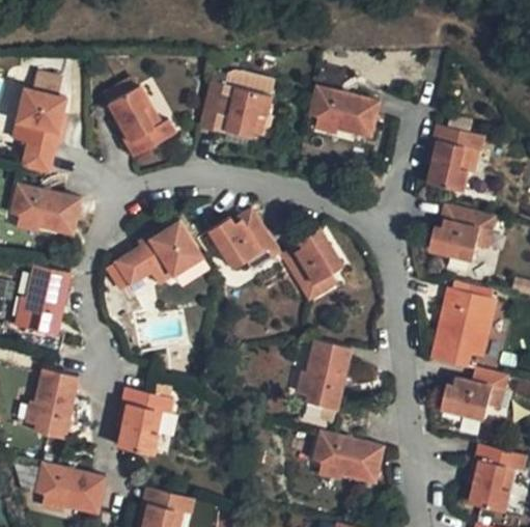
[(149,102),(137,84),(105,104),(126,140),(121,144),(132,158),(175,133),(166,118),(151,127),(140,108),(149,102)]
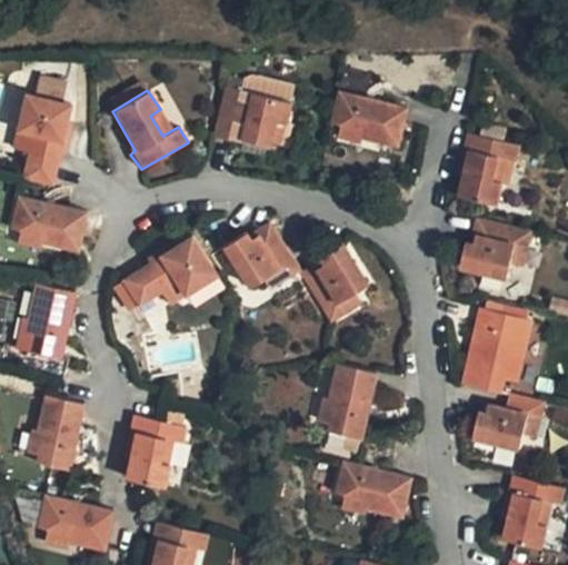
[(289,102),(225,90),(211,139),(228,142),(229,139),(268,148),(275,120),(282,122),(289,102)]
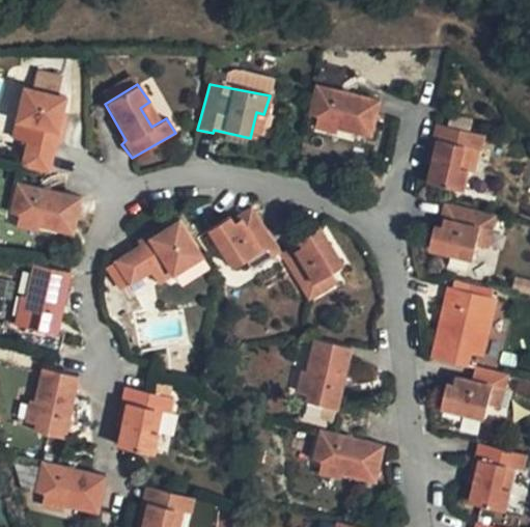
[(377,99),(317,86),(309,117),(335,122),(334,129),(368,136),(377,99)]
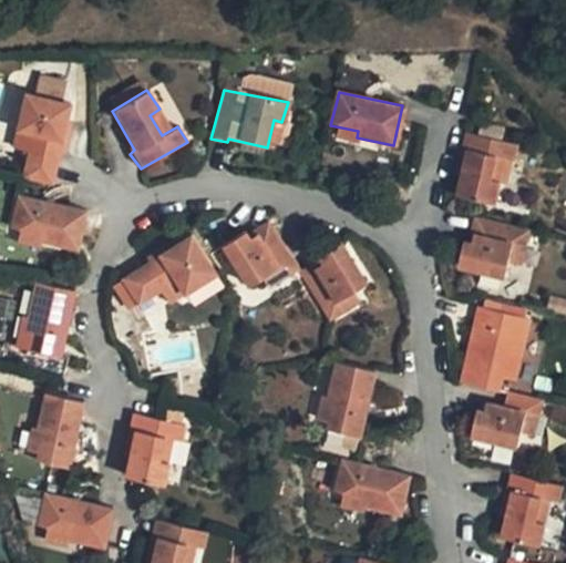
[(31,134),(20,180),(51,186),(69,104),(24,94),(18,131),(31,134)]
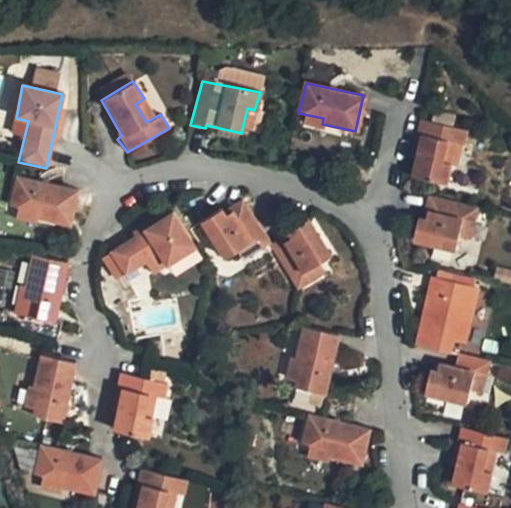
[(448,180),(453,159),(458,138),(464,139),(467,124),(422,113),(417,127),(422,129),(411,171),(436,177),(448,180)]
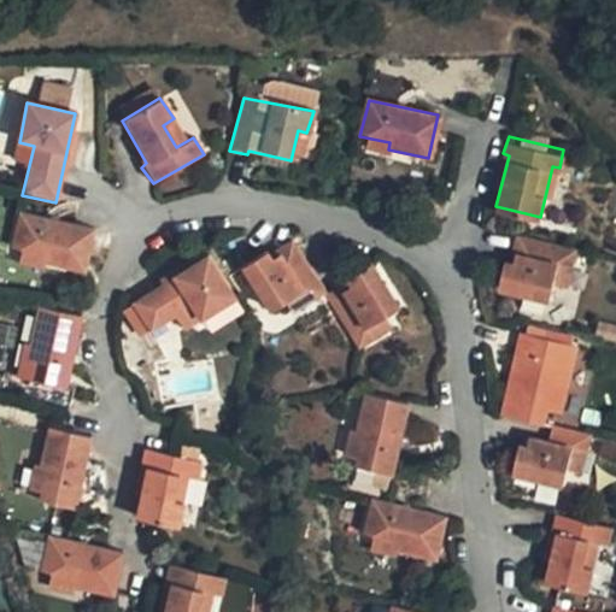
[(82,272),(91,230),(19,216),(11,249),(44,258),(42,264),(82,272)]
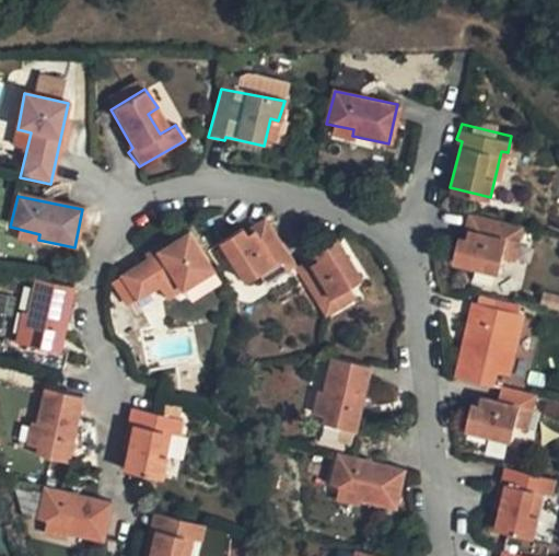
[(519,238),(521,223),(473,212),(468,233),(458,232),(455,257),(499,268),(505,234),(519,238)]
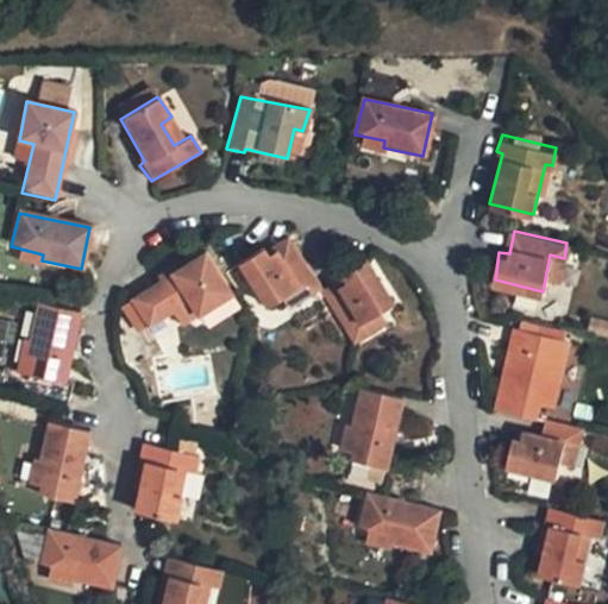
[(302,257),(292,241),(270,256),(264,249),(242,265),(269,308),(300,289),(307,300),(323,289),(325,288),(302,257)]
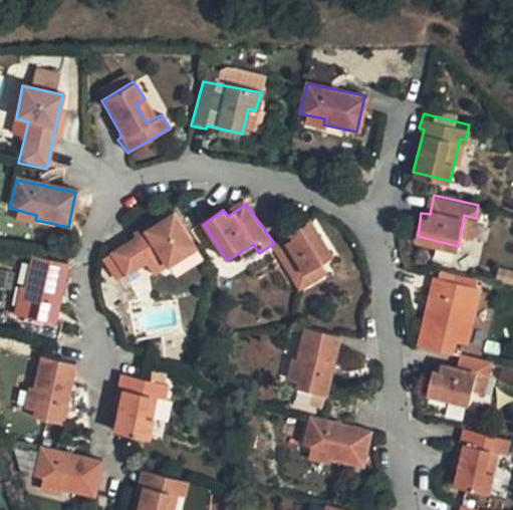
[(168,267),(198,249),(176,215),(112,256),(126,278),(162,256),(168,267)]
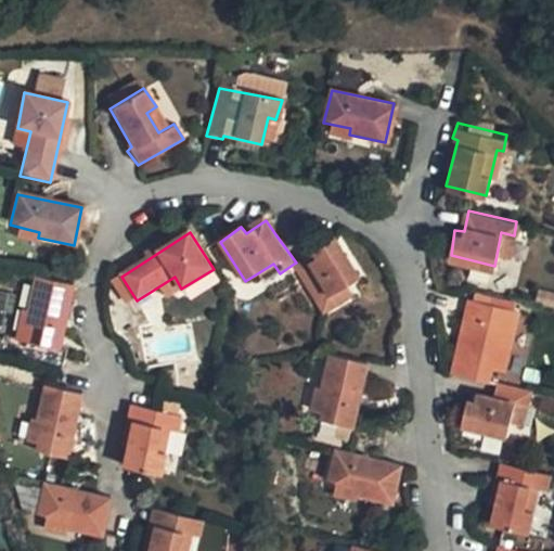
[(317,256),(296,268),(325,316),(340,306),(334,295),(360,278),(336,238),(314,251),(317,256)]
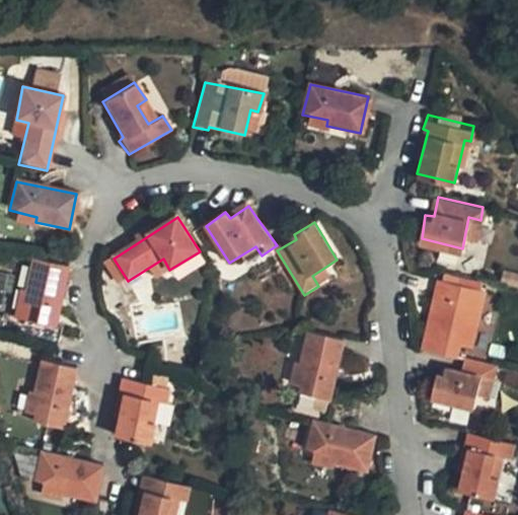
[(67,268),(32,260),(25,295),(30,297),(24,322),(54,328),(67,268)]
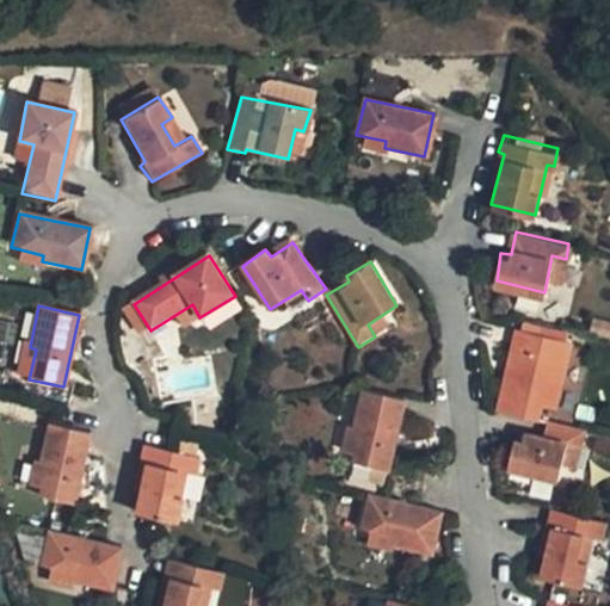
[(571,350),(519,338),(504,410),(537,419),(541,407),(556,413),(571,350)]
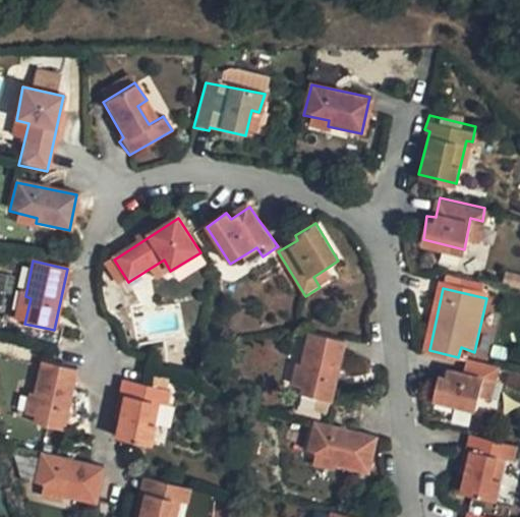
[(331,403),(347,340),(312,332),(303,365),(308,368),(302,396),(331,403)]
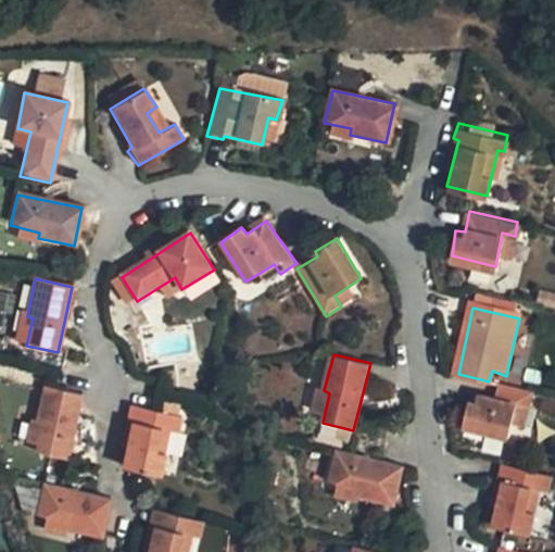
[(529,402),(532,390),(495,383),(495,393),(479,389),(477,399),(468,397),(462,423),(509,431),(517,400),(529,402)]
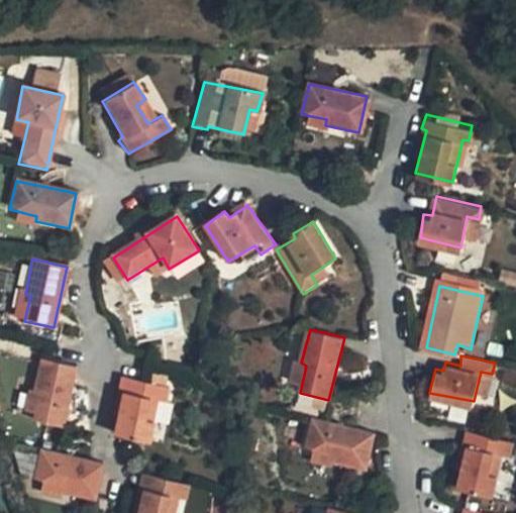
[(68,385),(72,371),(53,366),(37,362),(29,394),(36,397),(28,424),(56,430),(68,385)]
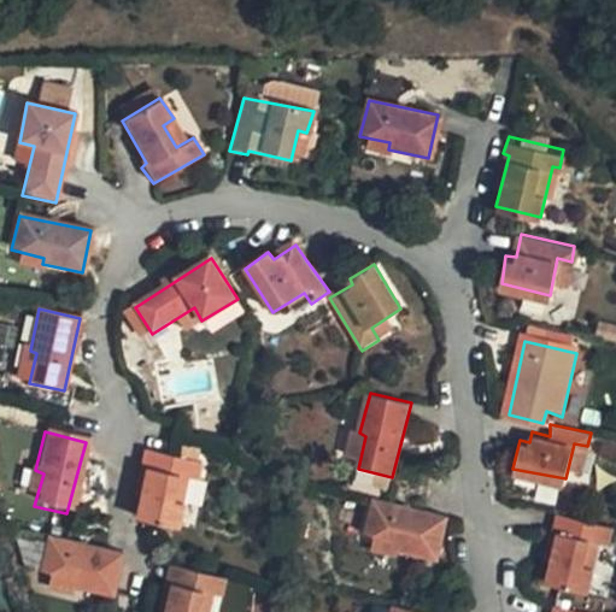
[(198,469),(166,462),(140,457),(136,472),(145,475),(138,507),(135,524),(174,534),(183,484),(194,487),(198,469)]
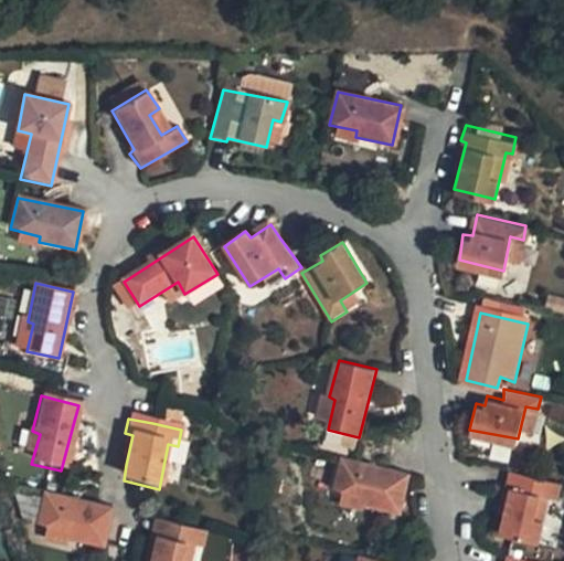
[(352,462),(343,461),(336,490),(366,498),(365,504),(401,512),(410,475),(352,462)]
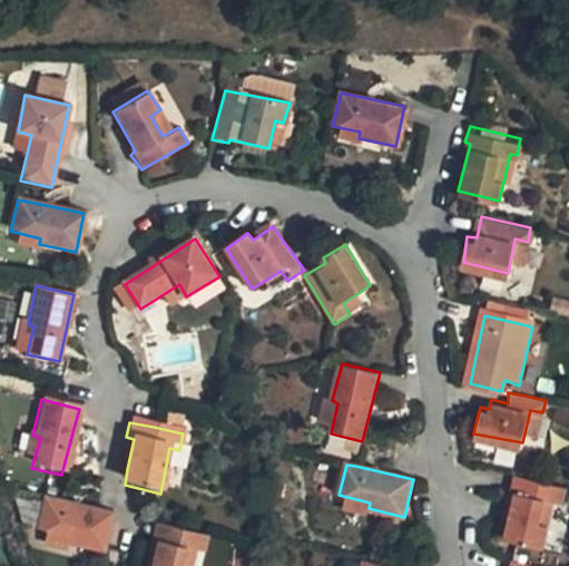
[(514,490),(512,499),(506,535),(543,543),(552,508),(555,497),(563,500),(566,485),(512,474),(509,487),(514,490)]
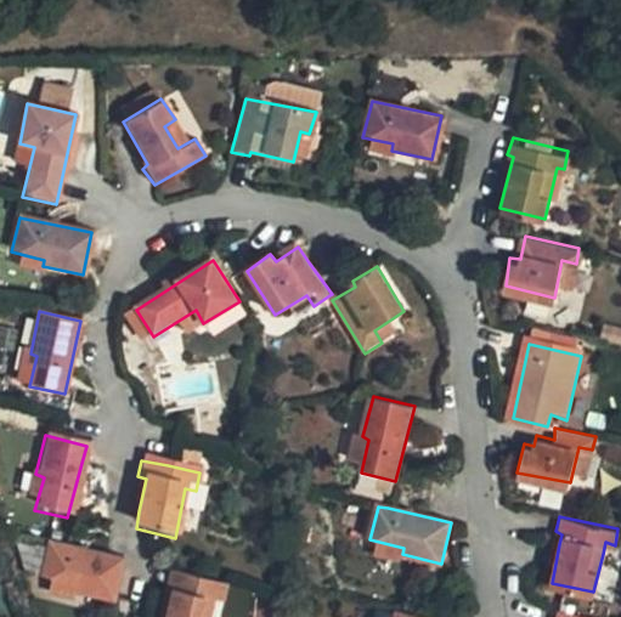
[(60,549),(45,547),(37,579),(72,589),(72,595),(109,605),(117,562),(102,559),(60,549)]
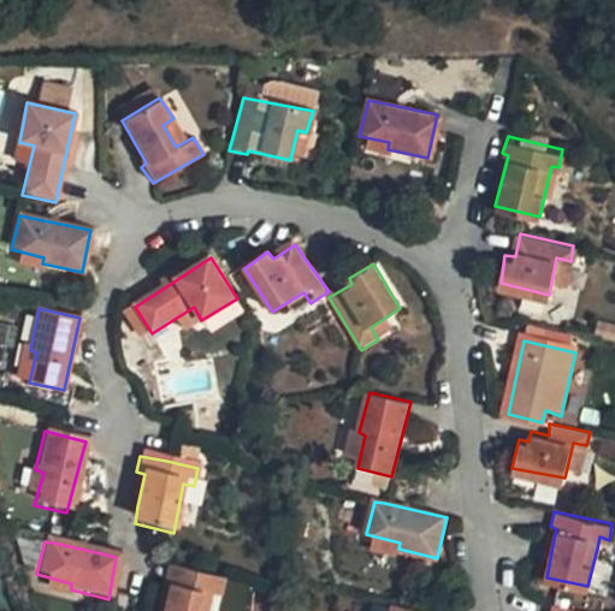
[(217,601),(222,586),(166,569),(161,586),(169,588),(163,610),(205,610),(208,600),(217,601)]
